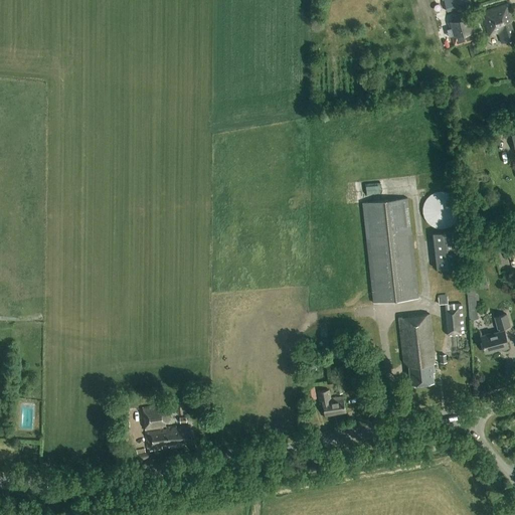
[(443,0),(435,2),(438,15),(472,6),(470,0),(443,0)]
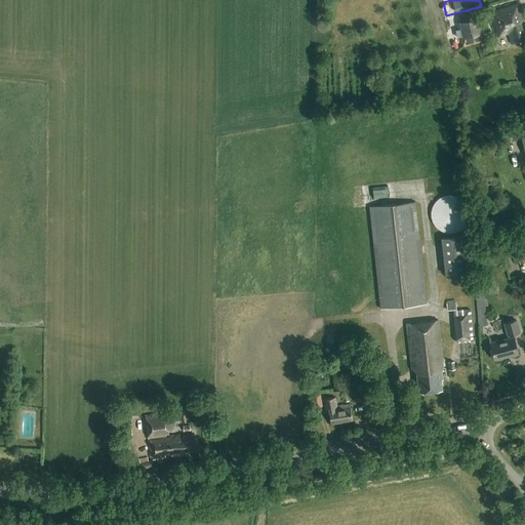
[(510,45),(524,40),(519,22),(522,21),(517,4),(491,12),(498,36),(506,34),(510,45)]
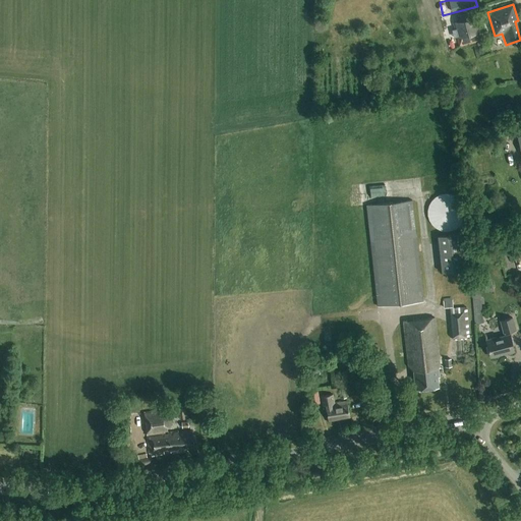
[(479,33),(475,17),(454,23),(461,47),(479,42),(477,34),(479,33)]
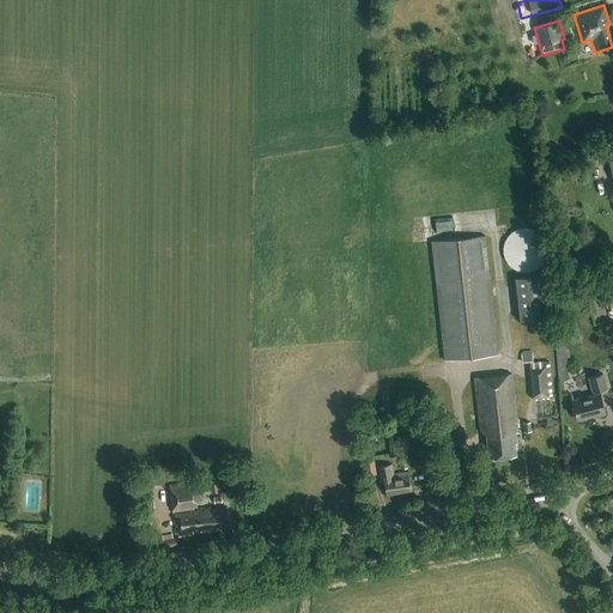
[(508,236),(503,244),(502,254),(505,262),(513,269),(522,273),(532,272),(540,266),(545,258),(546,248),(542,238),(535,232),(526,229),(516,230),(508,236)]
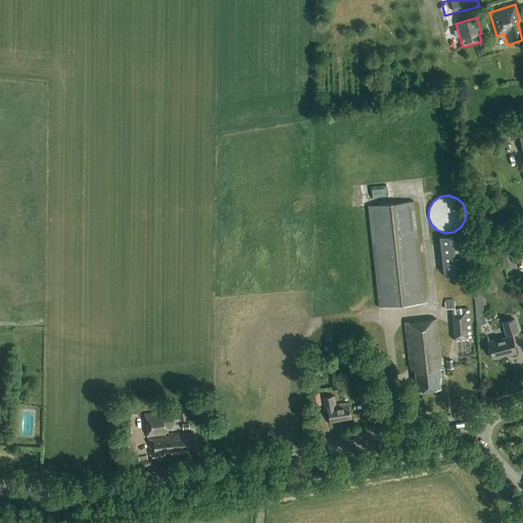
[(379,307),(425,303),(414,201),(368,206),(379,307)]
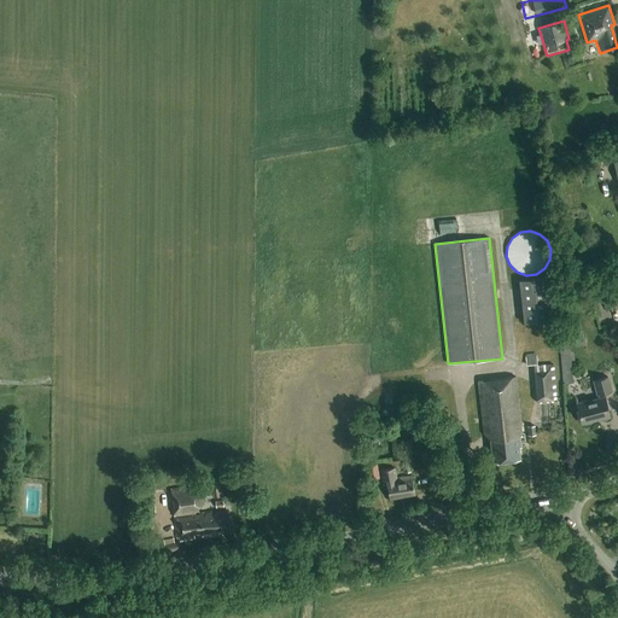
[(524,324),(558,320),(553,277),(519,280),(524,324)]
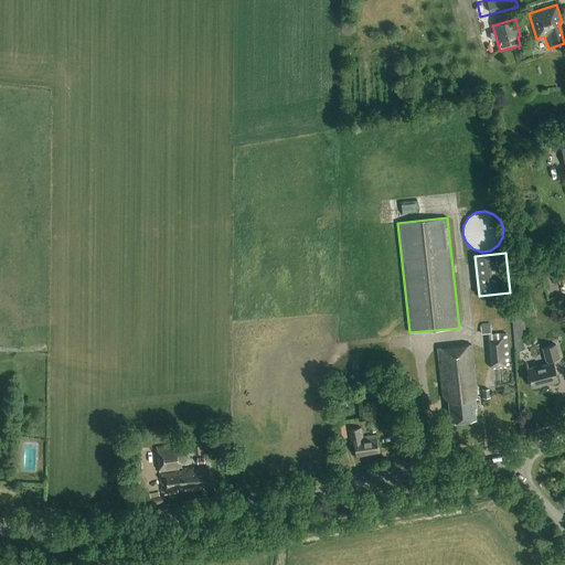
[(488,334),(491,371),(509,369),(507,333),(488,334)]
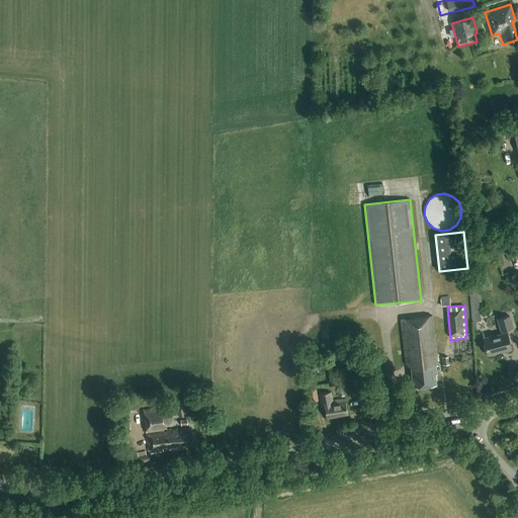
[(436,366),(437,365),(432,316),(401,320),(406,364),(411,368),(413,387),(436,384),(435,375),(437,375),(436,366)]
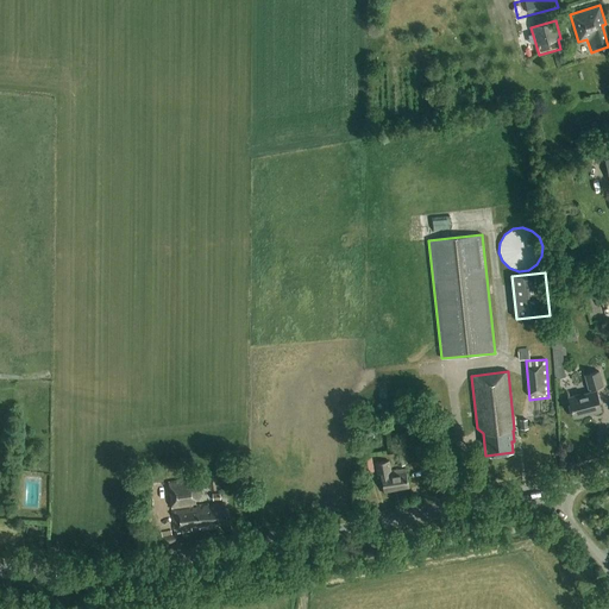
[(590,412),(590,414),(601,410),(596,391),(595,391),(595,388),(603,385),(598,371),(585,376),(590,393),(582,395),(582,394),(569,397),(573,418),(585,414),(585,413),(590,412)]
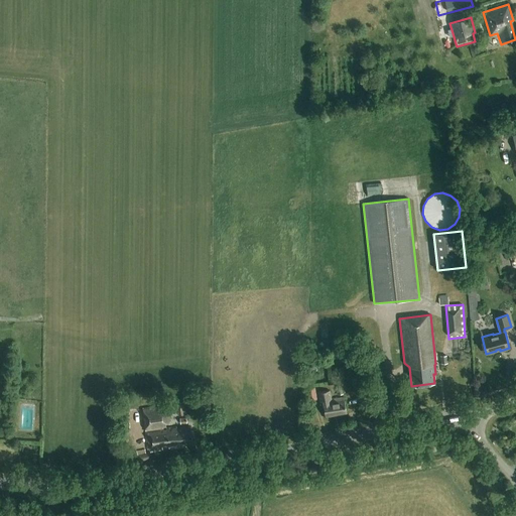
[(344,397),(334,399),(332,399),(330,391),(318,393),(320,401),(323,401),(326,416),(347,412),(344,397)]
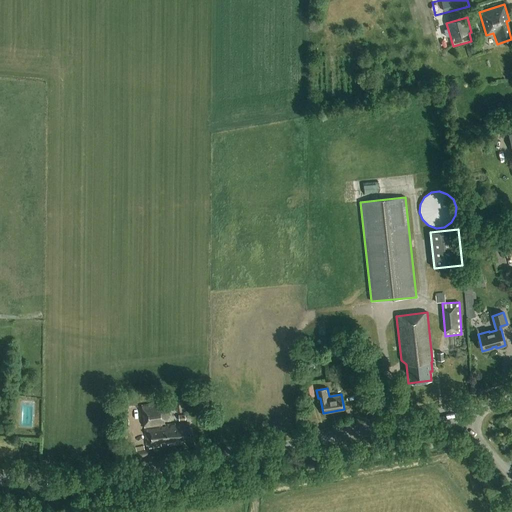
[(164,419),(168,419),(167,403),(142,405),(146,446),(153,445),(153,447),(161,446),(161,441),(167,440),(167,445),(183,443),(183,440),(191,439),(189,424),(175,426),(175,424),(164,425),(164,419)]
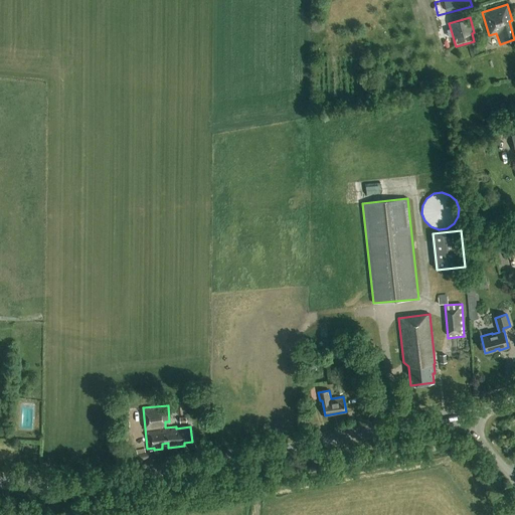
[(148,453),(136,455),(137,461),(149,458),(148,453)]
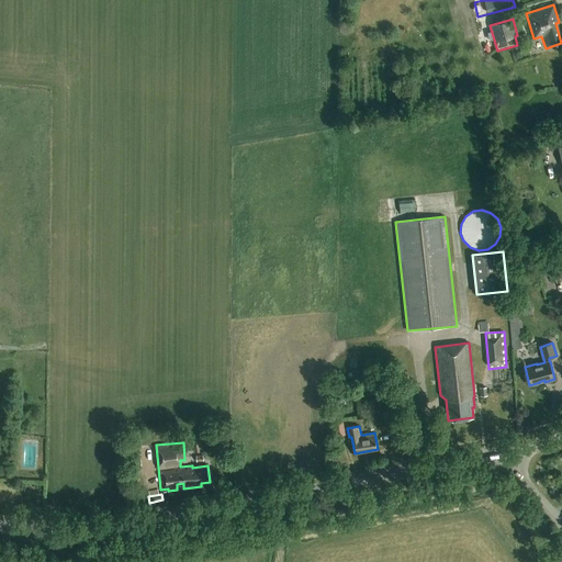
All buildings are outlined.
